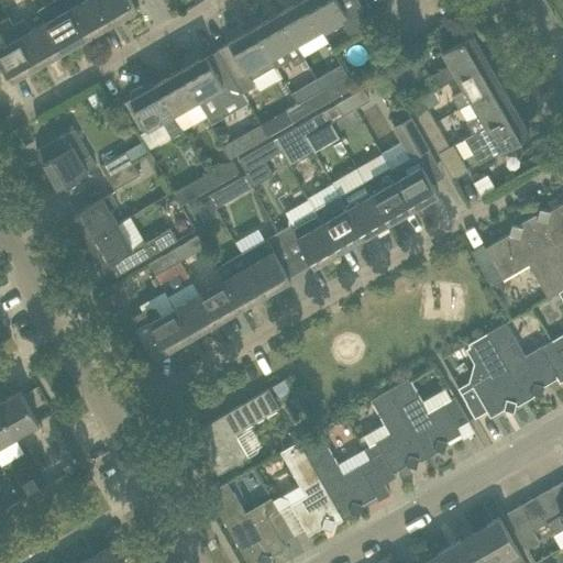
[(45,21),(63,51),(87,36),(65,0),(54,0),(40,9),(45,20),(45,21)]
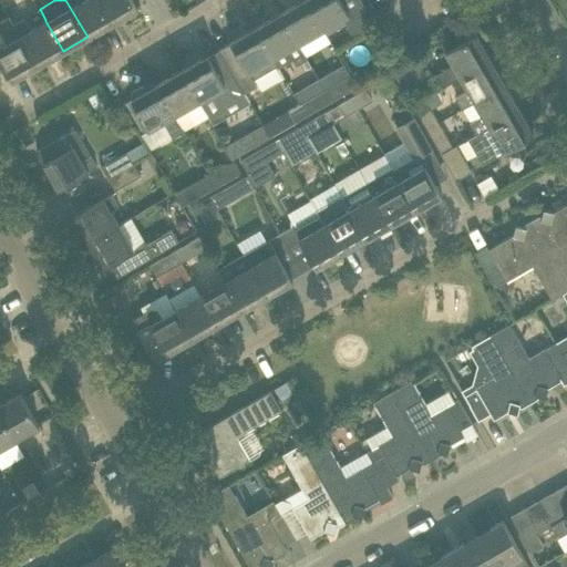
[(65,0),(88,37),(112,22),(99,0),(65,0)]
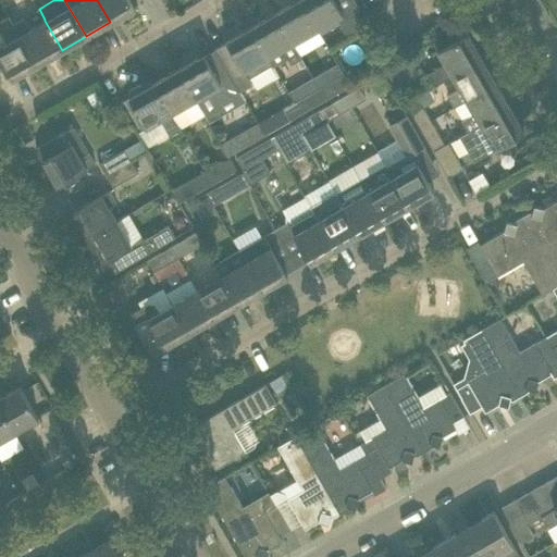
[(97,0),(110,22),(136,8),(131,0),(97,0)]
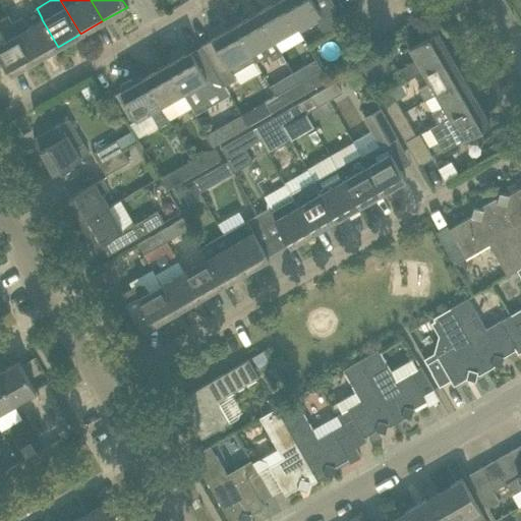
[(287,32),(297,25),(282,0),(277,0),(258,11),(274,39),(287,32)]
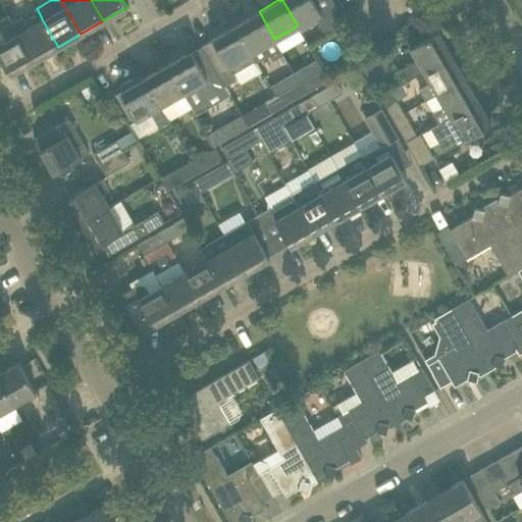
[(282,0),(298,25),(314,16),(322,31),(338,21),(331,10),(336,7),(332,0),(282,0)]
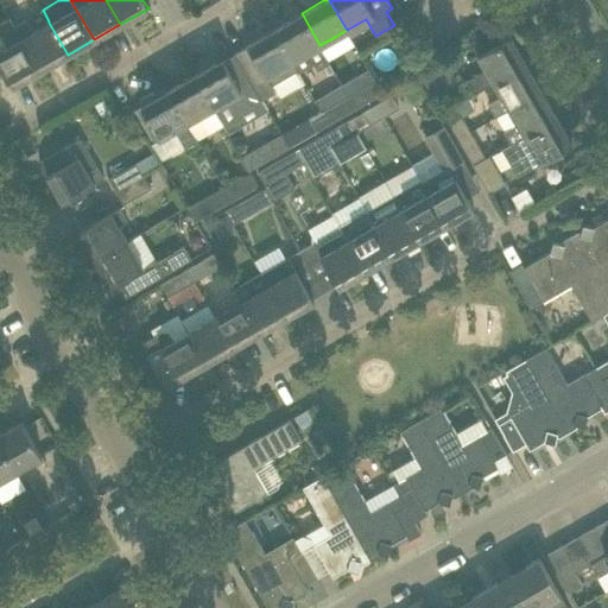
[(274,29),(293,61),(299,71),(315,63),(318,69),(329,63),(320,46),(320,45),(302,13),(274,29)]
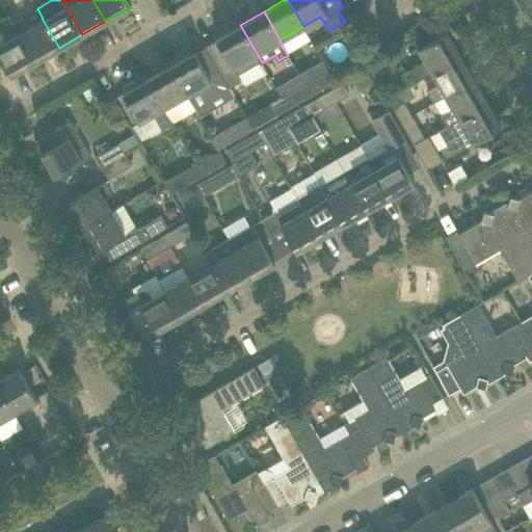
[(35,61),(12,22),(9,16),(0,21),(0,55),(11,75),(35,61)]
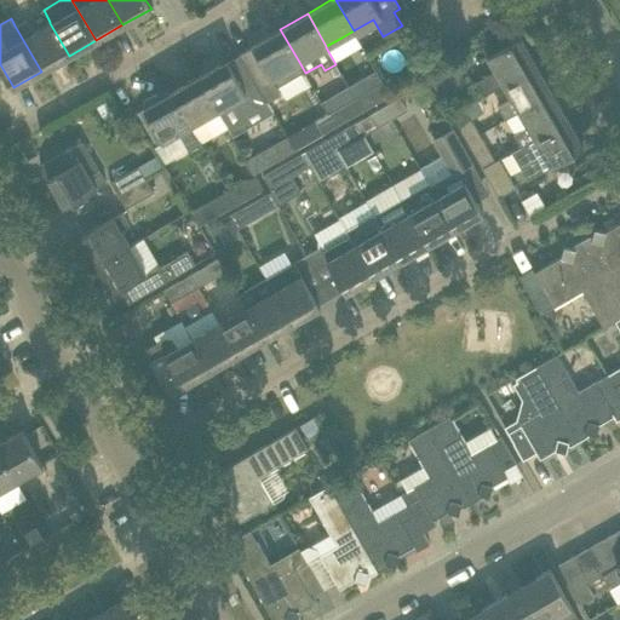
[(27,19),(15,26),(41,72),(69,56),(50,23),(33,32),(27,19)]
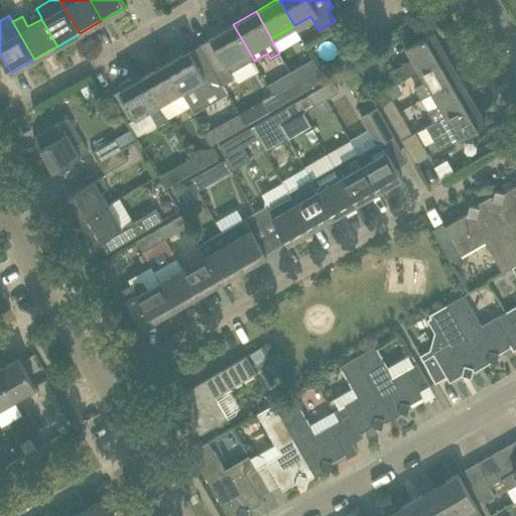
[(210,37),(210,38),(200,44),(204,50),(223,84),(234,78),(229,70),(232,71),(242,65),(243,61),(240,57),(249,51),(233,24),(210,37)]
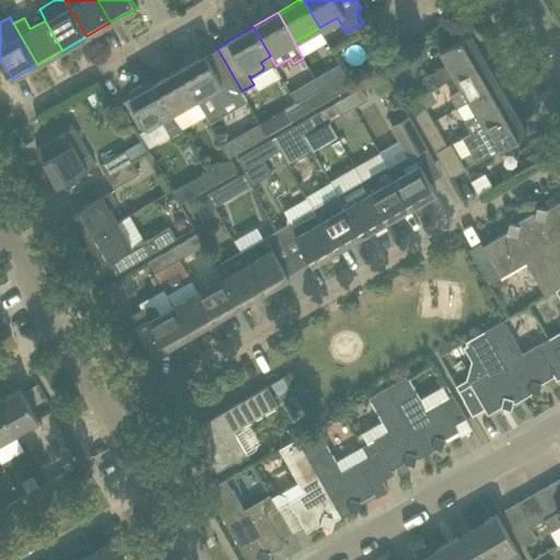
[(436,85),(454,76),(485,58),(470,33),(440,49),(447,62),(429,73),(436,85)]
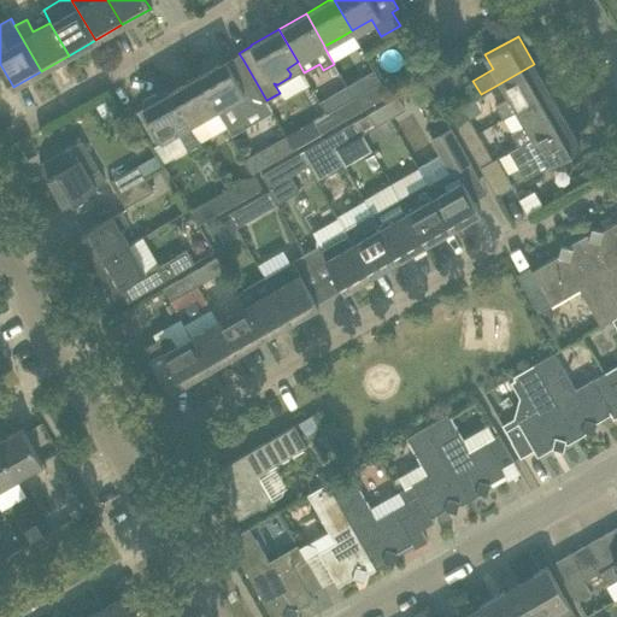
[(225,59),(198,75),(227,125),(229,129),(245,119),(242,113),(266,100),(244,60),(230,68),(225,59)]
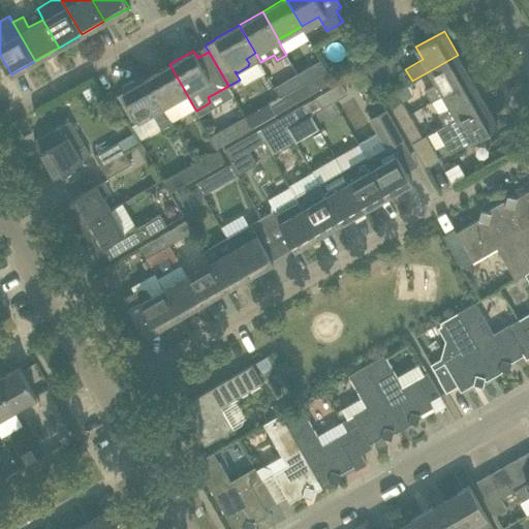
[(390,54),(387,55),(368,66),(375,79),(397,66),(390,54)]
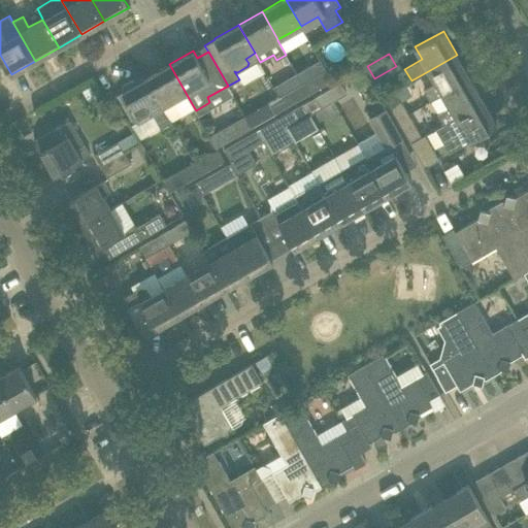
[(430,100),(441,94),(470,77),(457,55),(428,71),(435,83),(424,90),(430,100)]
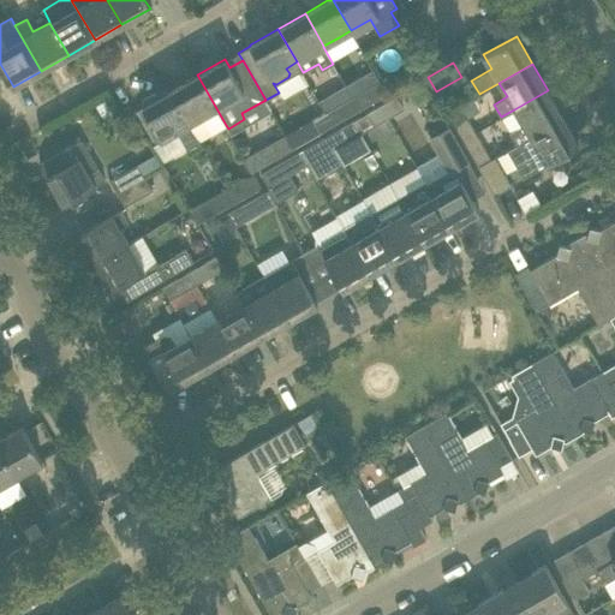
[(365,88),(378,79),(375,72),(347,88),(360,108),(372,101),(365,88)]
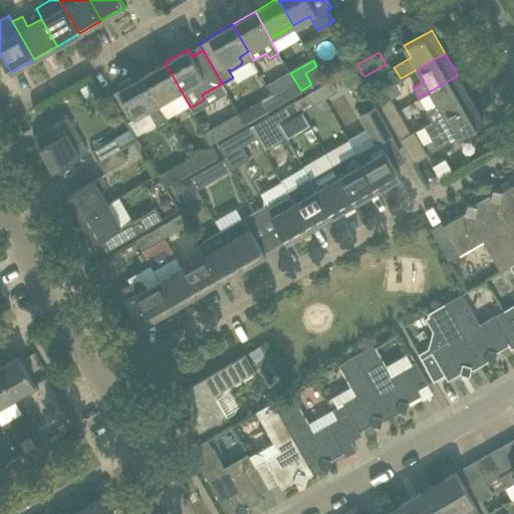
[(143,75),(167,117),(189,104),(165,62),(143,75)]
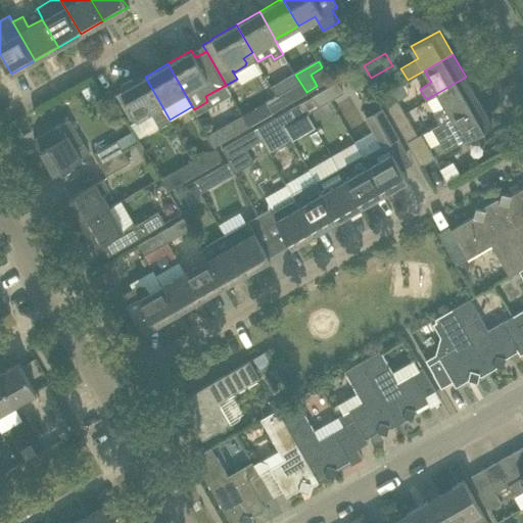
[(322,67),(311,75),(317,86),(329,79),(322,67)]
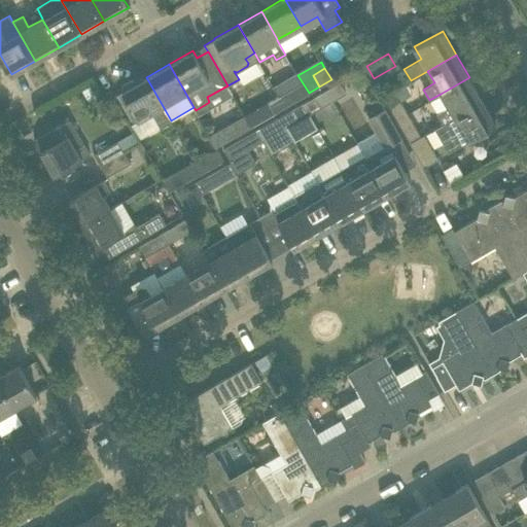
[(290,90),(296,100),(309,93),(297,75),(274,89),(278,97),(290,90)]
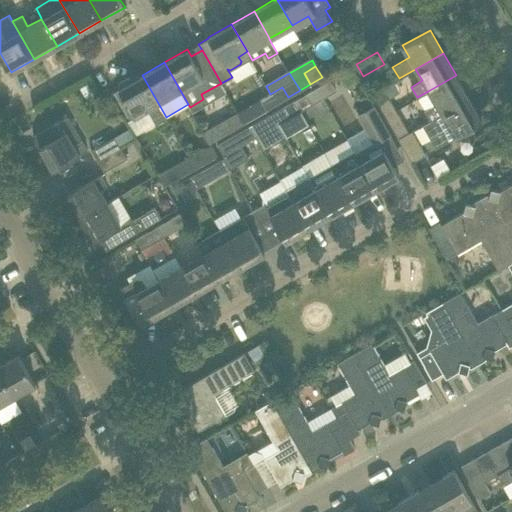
[(142,75),(131,81),(129,77),(127,77),(118,82),(117,84),(119,88),(119,89),(142,130),(156,122),(158,126),(168,120),(166,117),(142,75)]
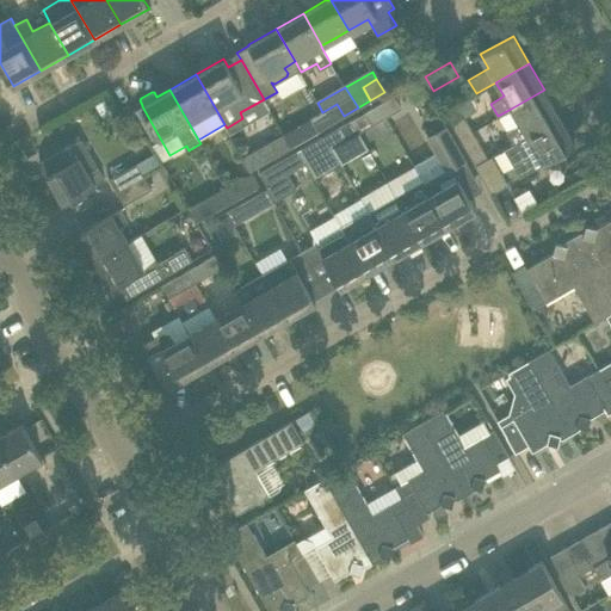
[(513,143),(560,117),(544,90),(511,109),(520,123),(507,131),(513,143)]
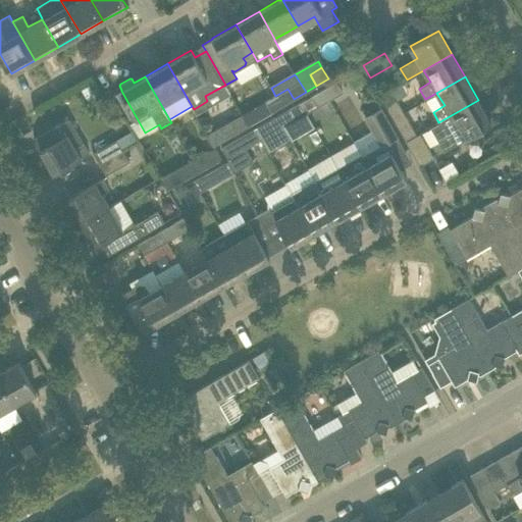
[(294,99),(288,89),(275,96),(265,101),(271,112),(294,99)]
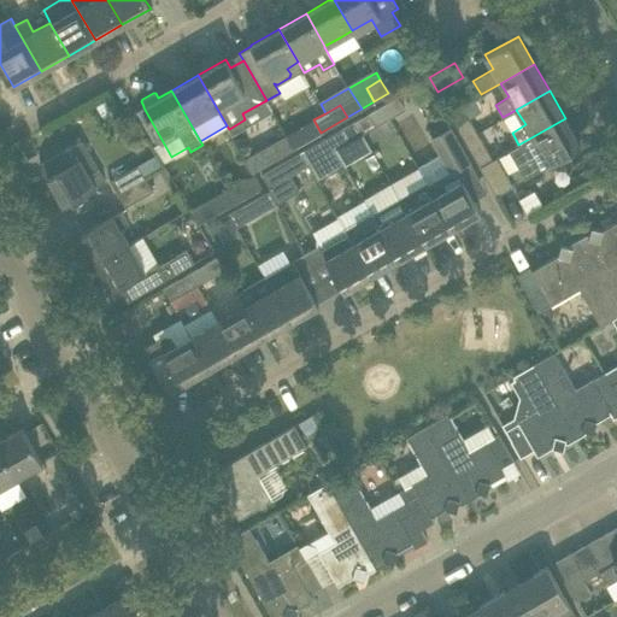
[(368,113),(375,125),(389,117),(382,105),(368,113)]
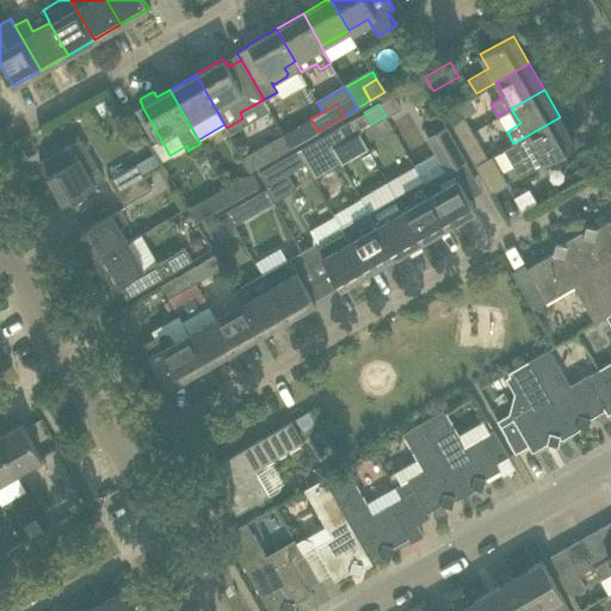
[(443,111),(458,137),(471,130),(456,104),(443,111)]
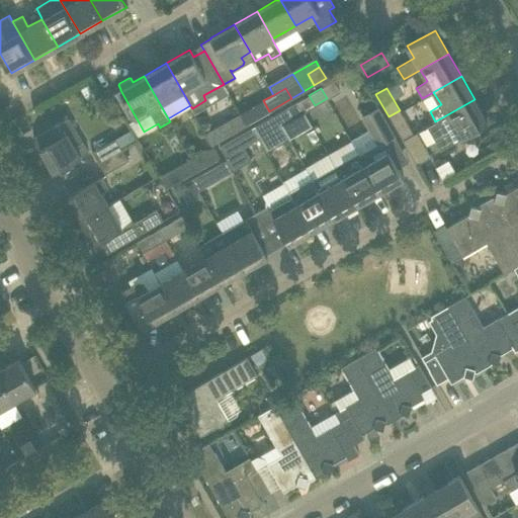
[(309,95),(297,101),(304,112),(315,105),(309,95)]
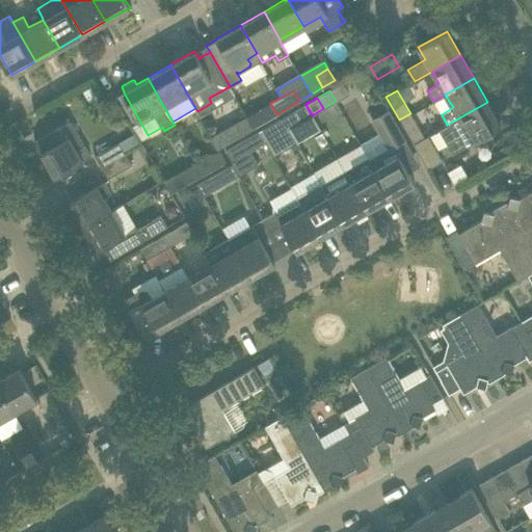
[(487,102),(447,125),(439,130),(452,154),(468,144),(467,142),(472,140),(473,141),(501,126),(487,102)]
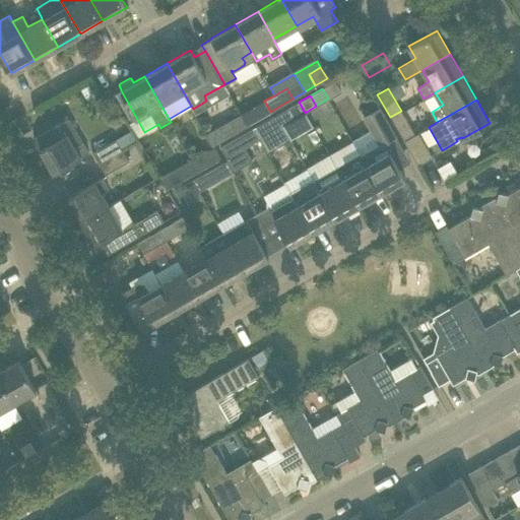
[(305,113),(299,102),(287,109),(294,119),(305,113)]
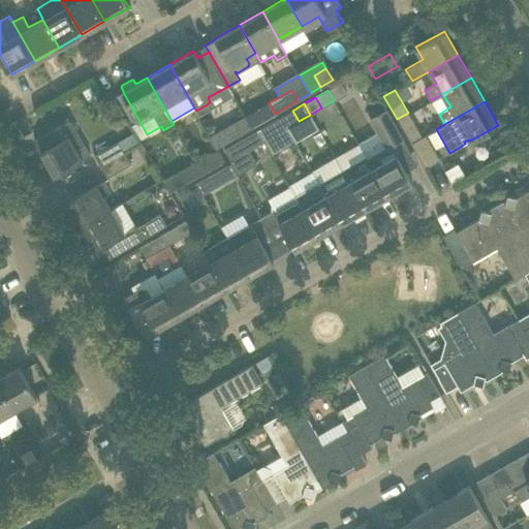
[(384,109),(368,118),(384,146),(390,143),(397,154),(408,148),(400,133),(399,133),(389,116),(384,109)]
